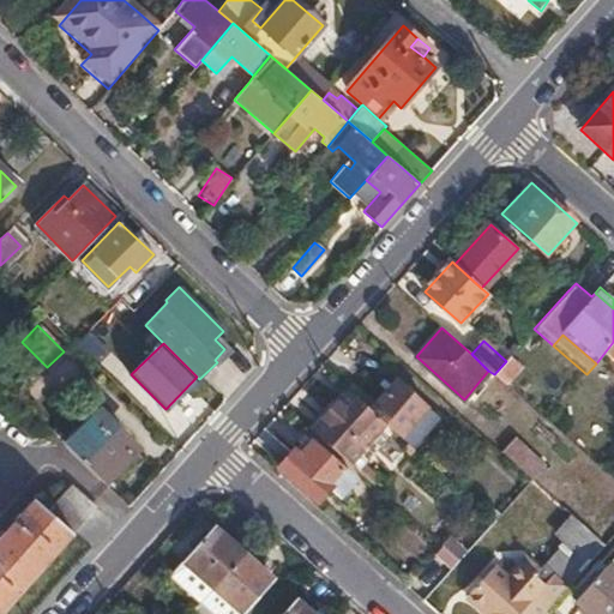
[(396,383),(371,411),(384,421),(395,432),(411,447),(432,425),(419,413),(423,408),(396,383)]
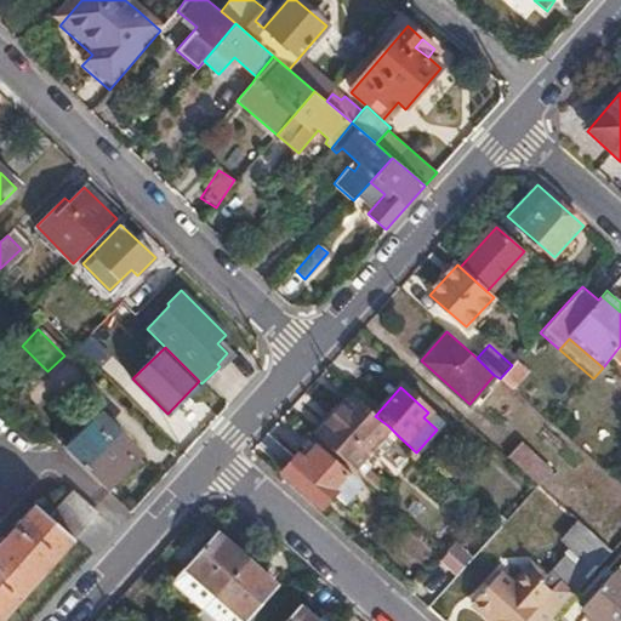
[(335,417),(317,438),(352,468),(370,448),(388,426),(375,416),(353,396),(335,417)]
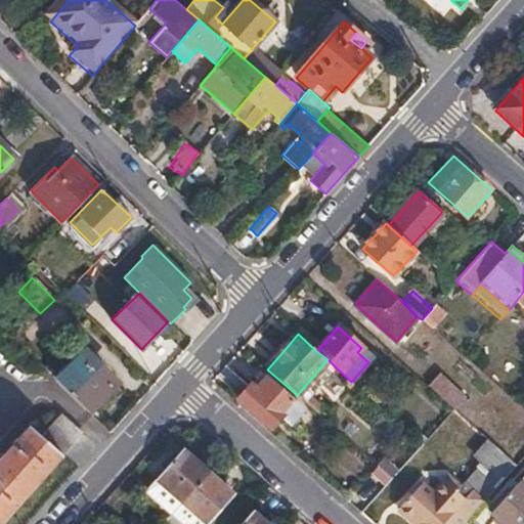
[(278,347),(262,364),(267,369),(282,352),(278,347)]
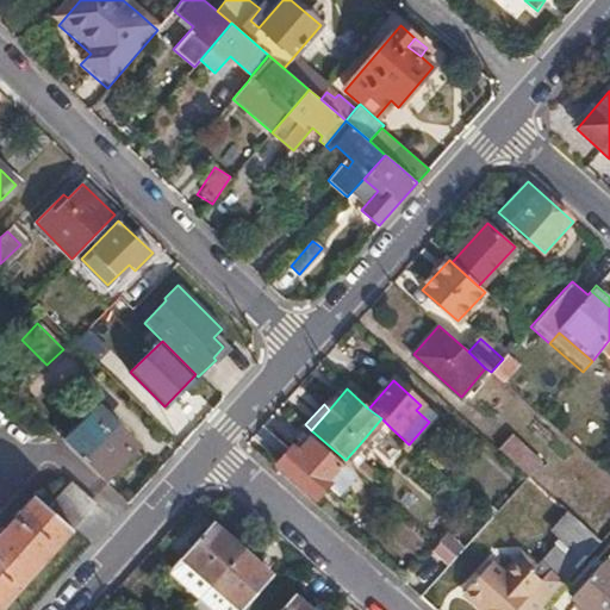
[(99,408),(64,441),(100,477),(129,448),(117,434),(120,429),(99,408)]
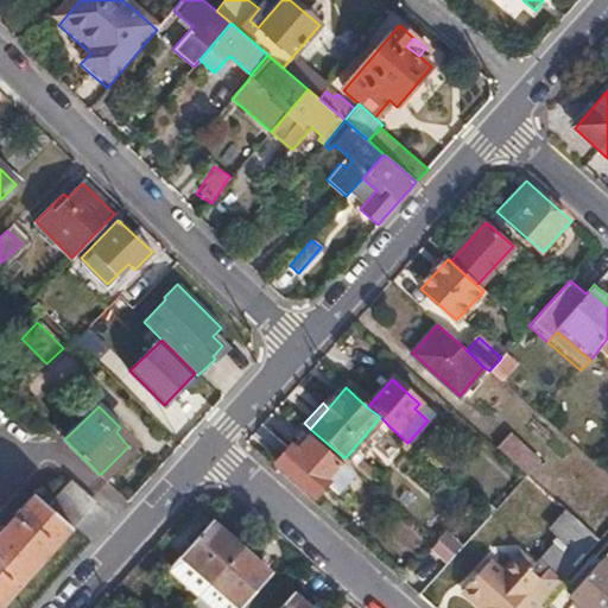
[(510,429),(494,447),(525,474),(540,457),(510,429)]
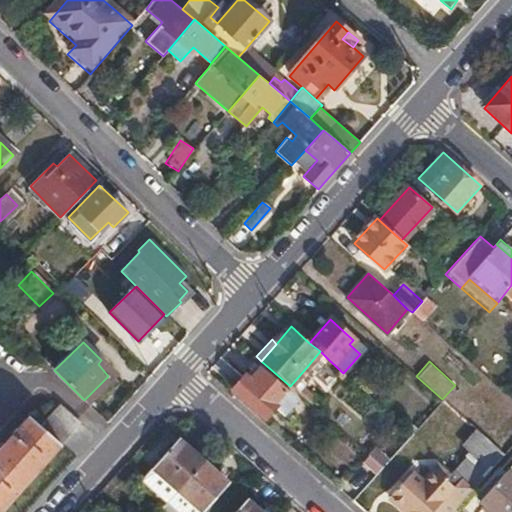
[(256,365),(246,376),(251,381),(261,370),(256,365)]
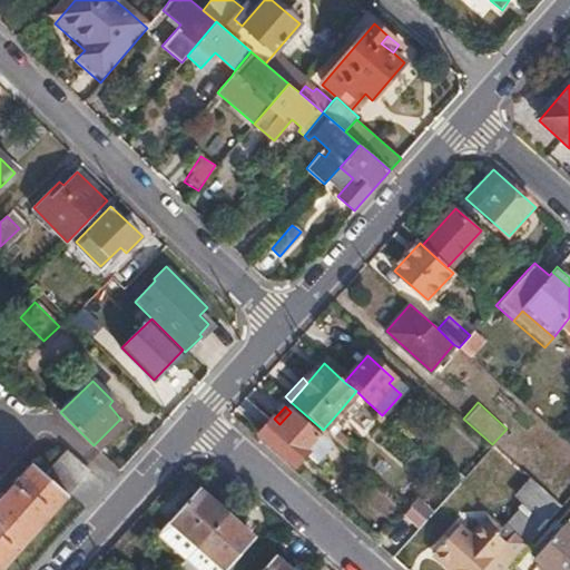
[(340,411),(323,430),(326,433),(343,414),(340,411)]
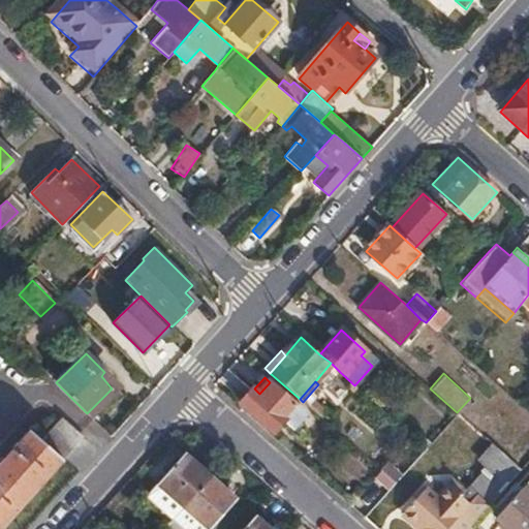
[(259,394),(254,389),(240,404),(271,432),(294,405),(270,382),(259,394)]
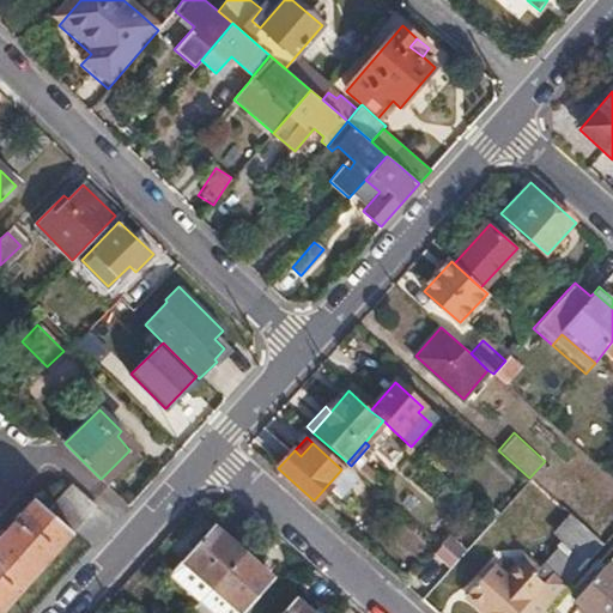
[(71,484),(48,509),(74,532),(96,507),(71,484)]
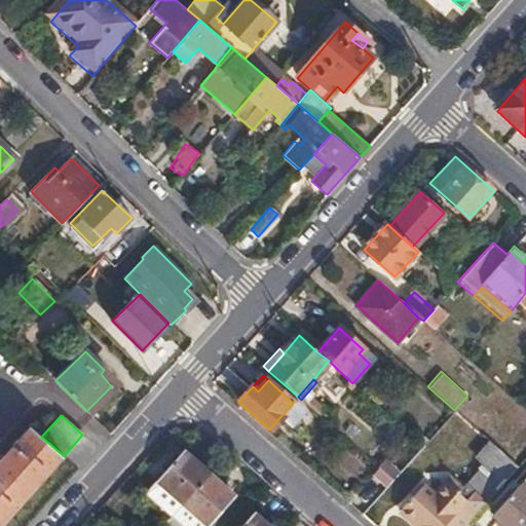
[(489,442),(465,421),(452,436),(477,457),(489,442)]
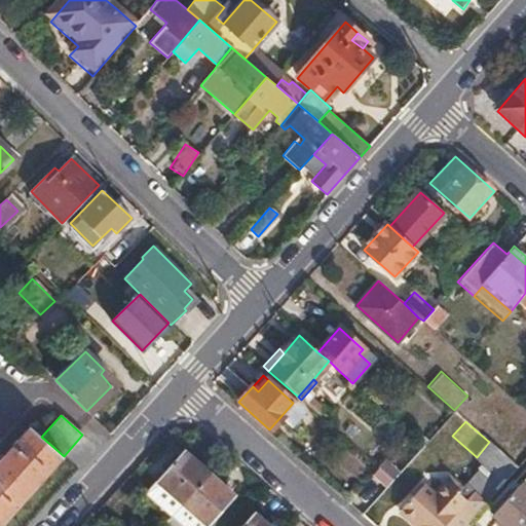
[(0,525),(64,456),(41,437),(30,426),(0,458),(0,525)]
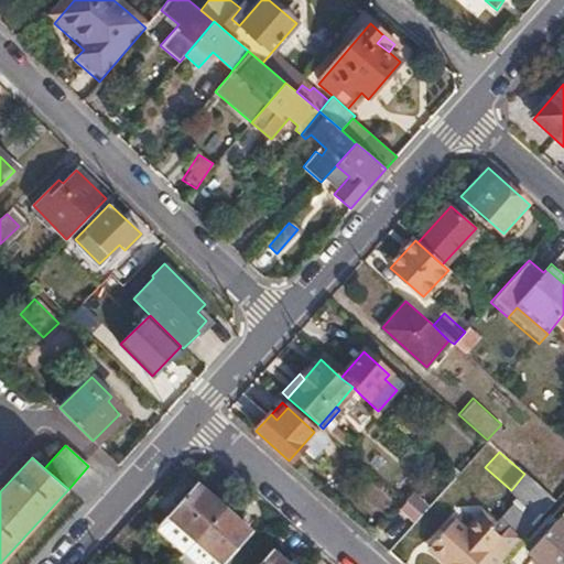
[(520,498),(501,520),(508,527),(518,535),(551,498),(524,474),(511,490),(520,498)]
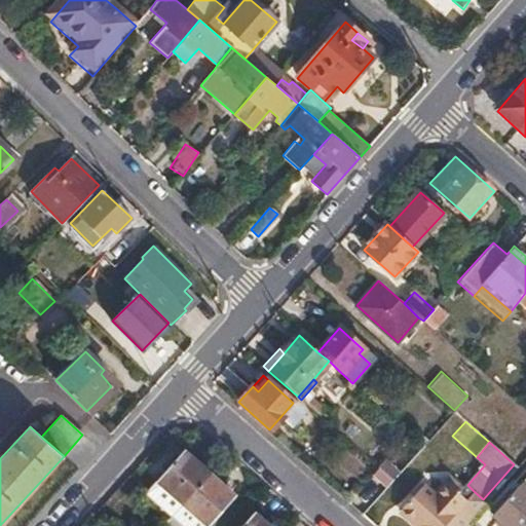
[(303,444),(293,454),(301,462),(311,451),(303,444)]
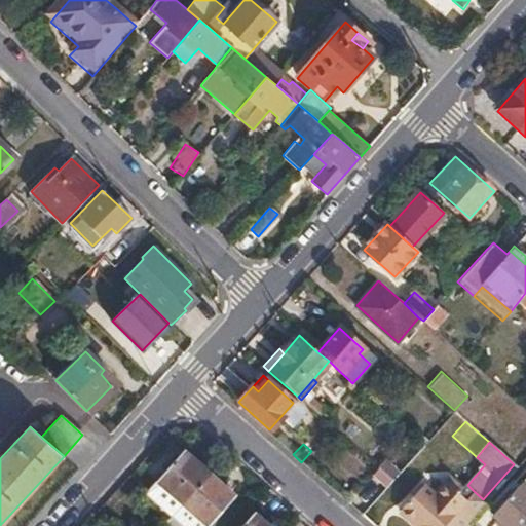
[(185,453),(159,482),(184,503),(210,475),(185,453)]
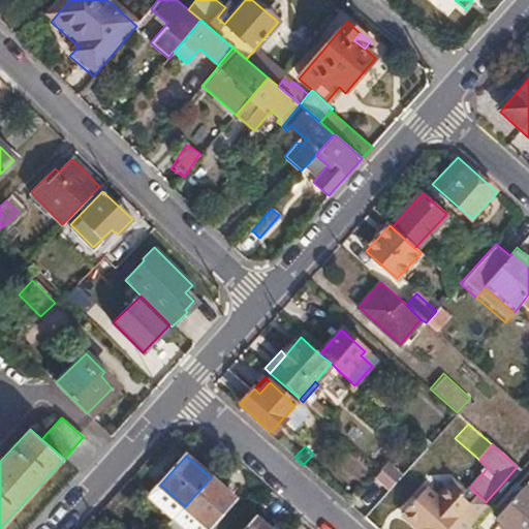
[(211,477),(185,506),(209,528),(236,499),(211,477)]
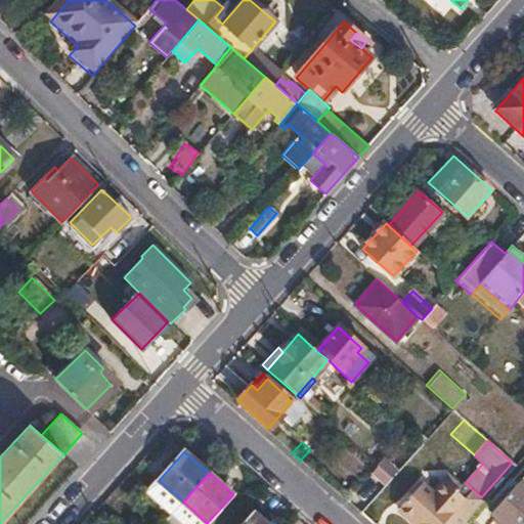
[(183,501),(159,480),(147,492),(172,514),(175,511),(183,501)]
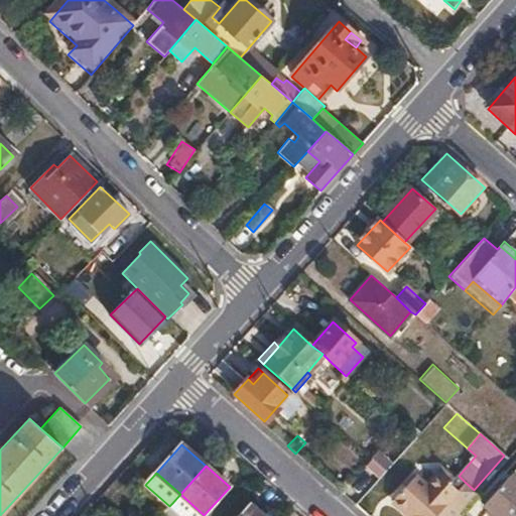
[(483,506),(494,515),(515,515),(515,483),(510,478),(483,506)]
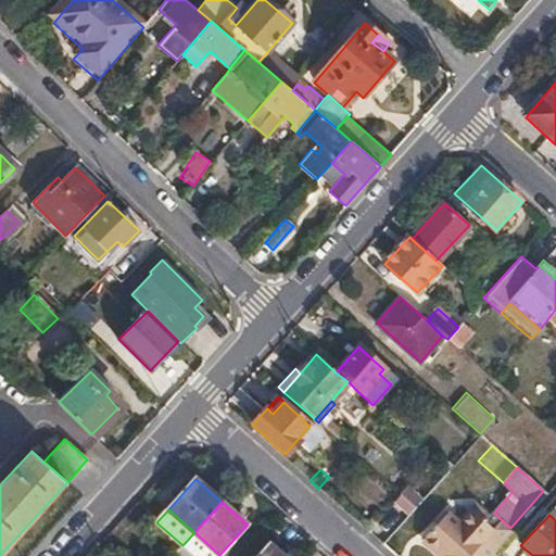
[(439,517),(432,525),(436,528),(442,520),(439,517)]
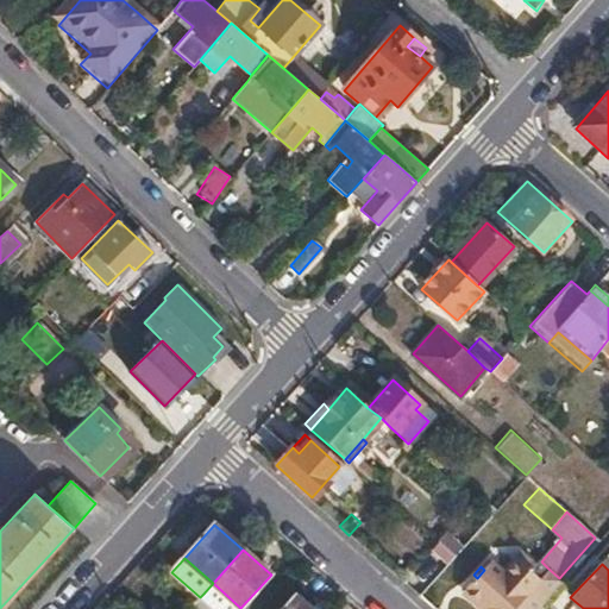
[(493,571),(489,575),(497,582),(509,569),(504,566),(497,569),(493,571)]
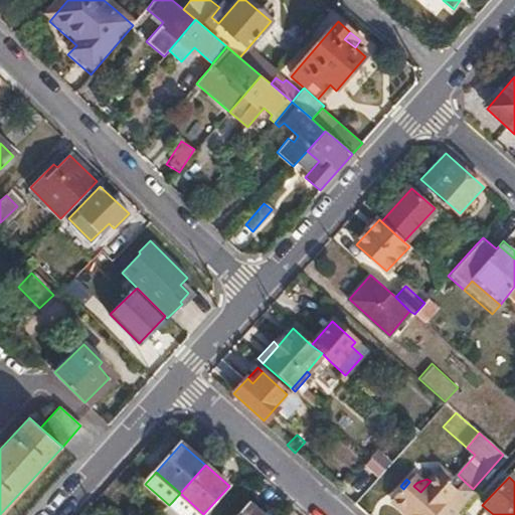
[(409,482),(403,489),(433,514),(456,514),(476,492),(473,489),(464,481),(449,499),(431,481),(420,492),(413,486),(409,482)]
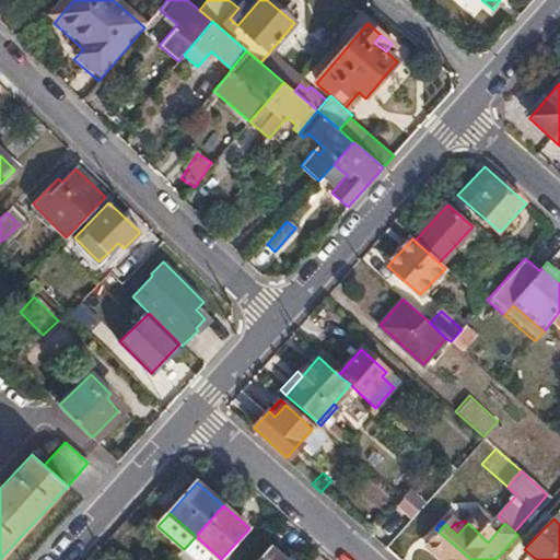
[(439,532),(435,536),(422,551),(431,559),(470,559),(439,532)]
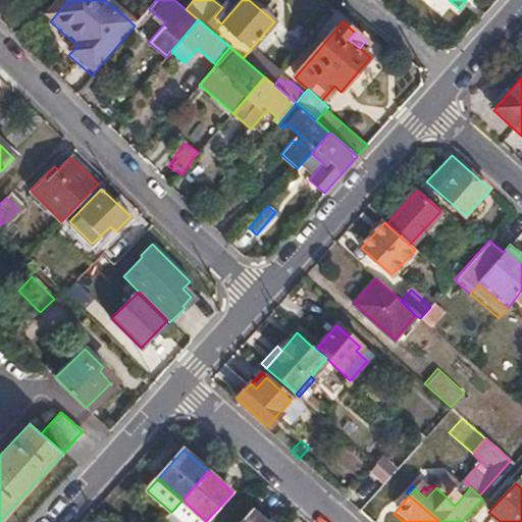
[(174,509),(171,512),(181,521),(206,521),(183,500),(174,509)]
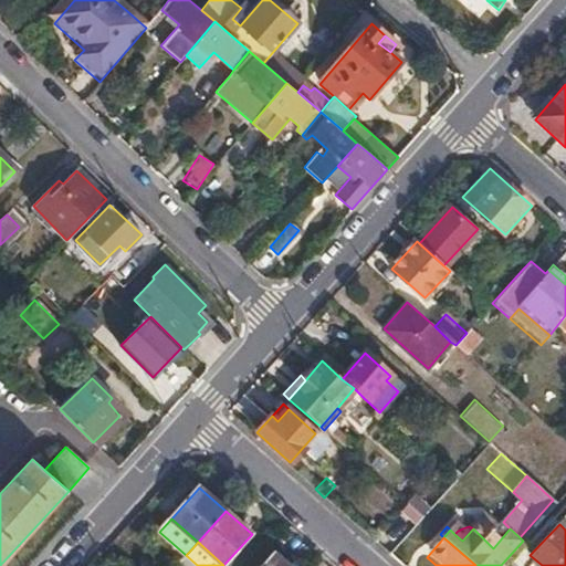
[(286,565),(273,554),(262,565),(286,565)]
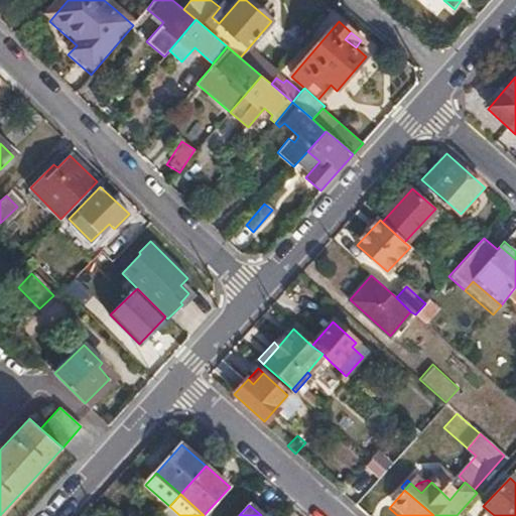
All buildings are outlined.
